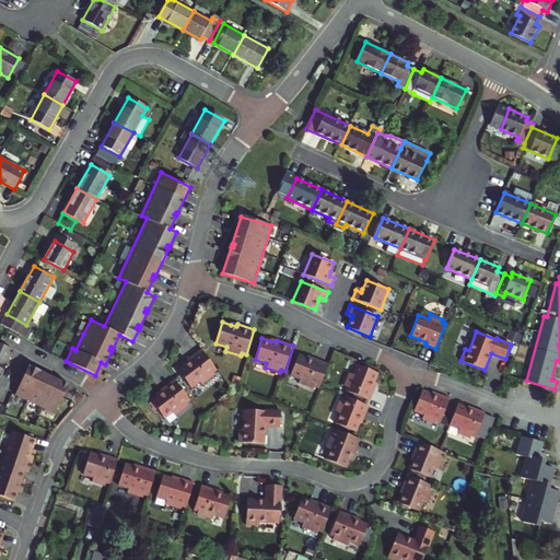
[(0,343),(0,377),(0,376),(0,374),(2,375),(13,350),(0,343)]
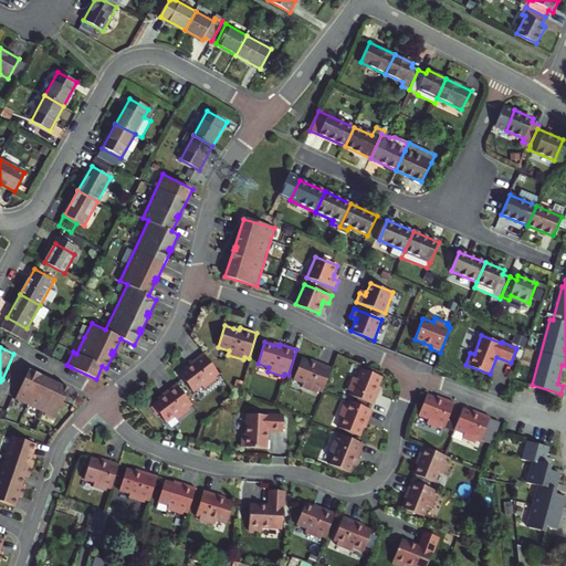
[(217,377),(220,375),(203,353),(190,364),(192,366),(187,369),(180,375),(194,392),(202,386),(205,389),(218,379),(217,377)]
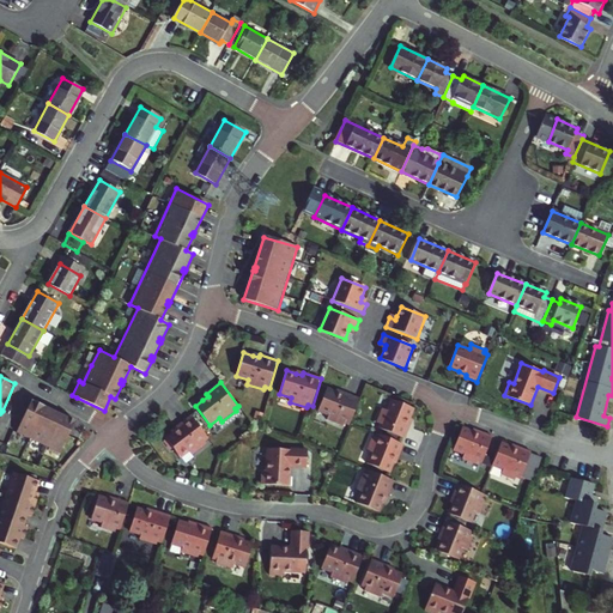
[(345,424),(350,425),(360,399),(344,392),(343,394),(337,392),(327,388),(319,411),(329,416),(328,419),(345,426),(345,424)]
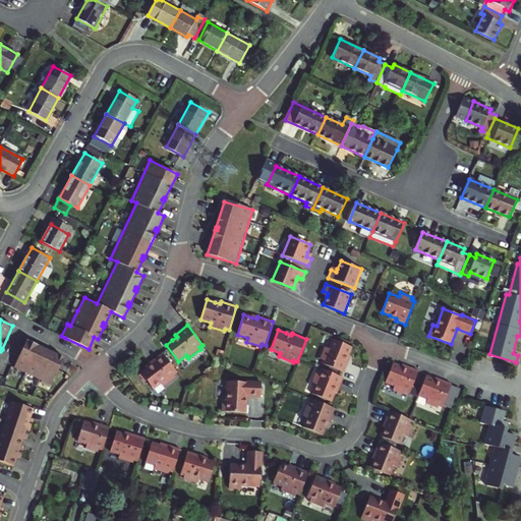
[(322,363),(344,372),(348,362),(346,362),(348,356),(352,347),(333,339),(329,349),(325,347),(321,359),(323,360),(322,363)]
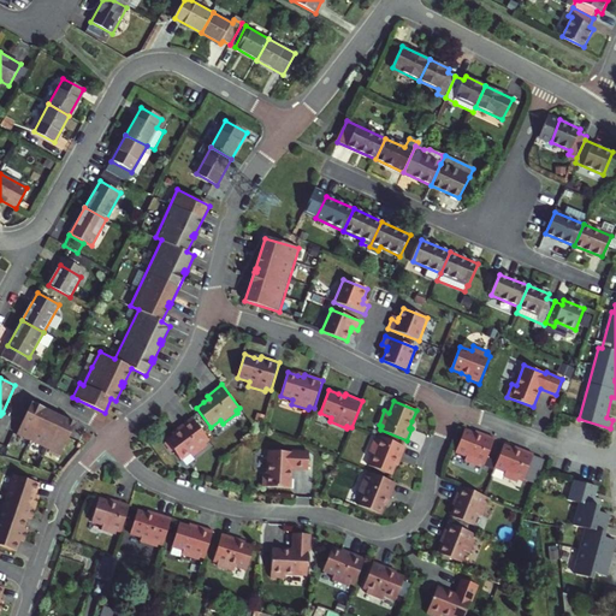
[(31,402),(17,434),(60,455),(76,424),(61,416),(60,418),(58,416),(58,415),(31,402)]
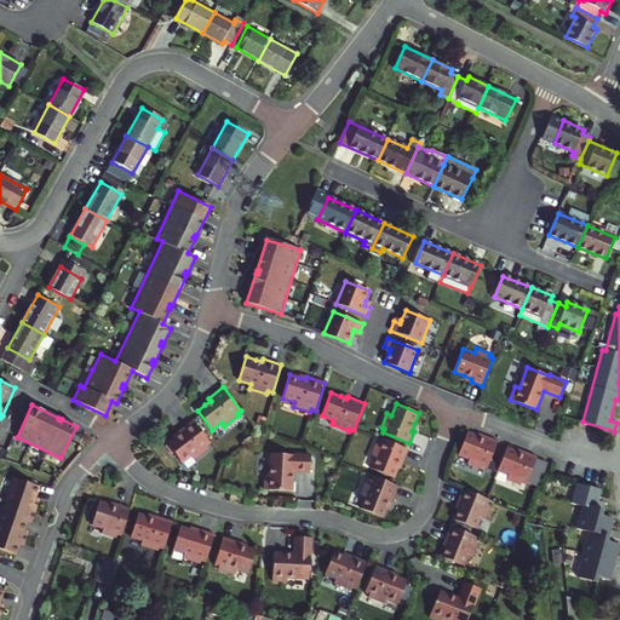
[(208,447),(212,445),(194,422),(179,432),(181,435),(176,438),(167,445),(183,464),(193,457),(195,460),(210,449),(208,447)]
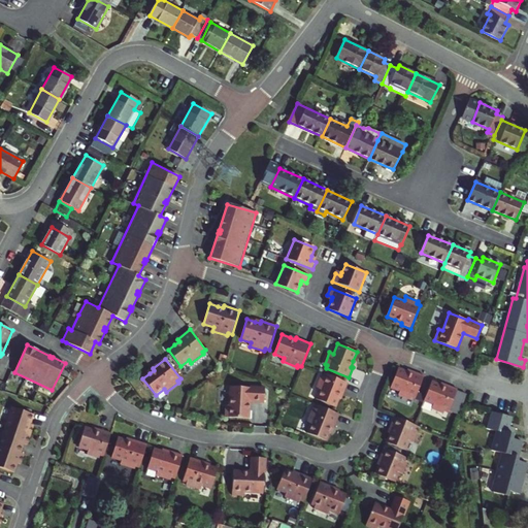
[(416,399),(425,375),(415,371),(414,374),(408,371),(399,368),(391,388),(400,391),(398,395),(410,400),(411,398),(416,399)]
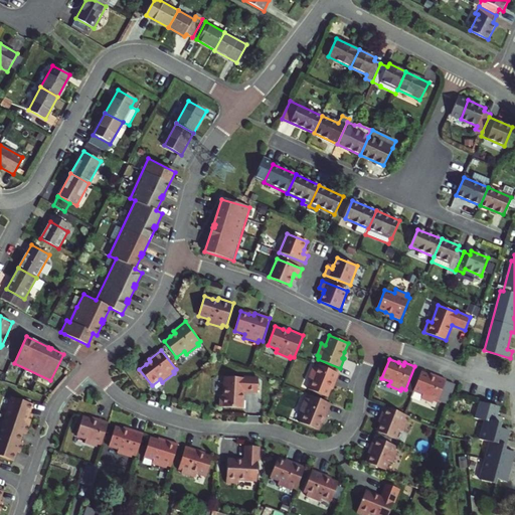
[(328,397),(332,387),(334,382),(336,383),(340,373),(317,364),(315,368),(313,367),(308,379),(312,380),(309,389),(328,397)]
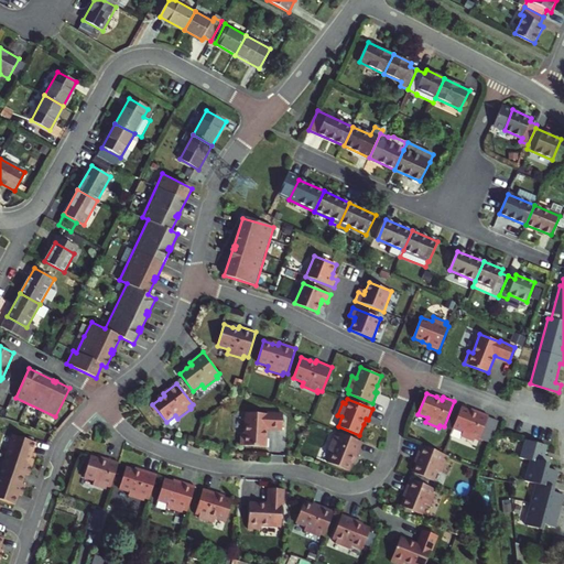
[(489,415),(478,411),(478,413),(472,411),(462,408),(453,429),(464,432),(462,436),(475,442),(476,438),(479,441),(489,415)]
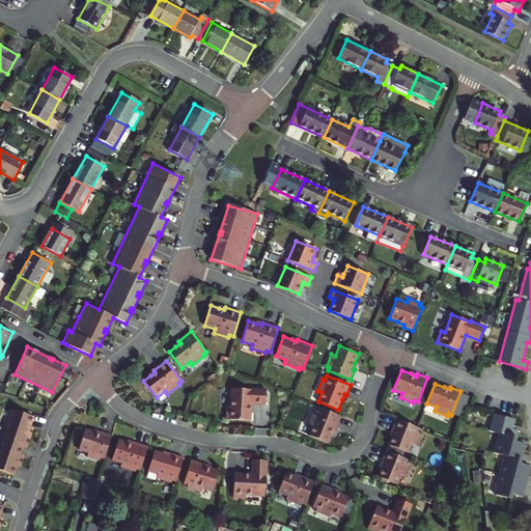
[(226,408),(226,420),(251,421),(251,404),(266,404),(267,390),(251,389),(251,390),(231,389),(230,408),(226,408)]
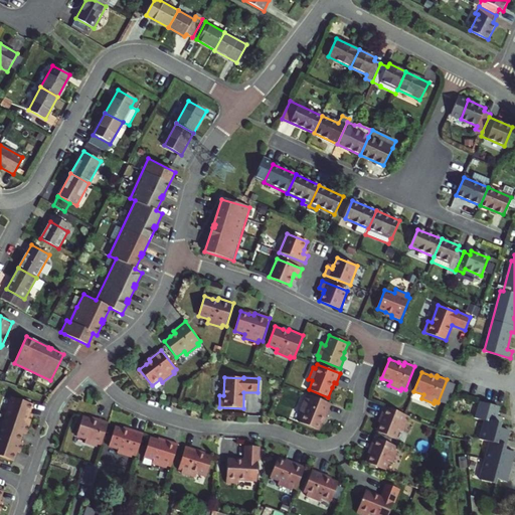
[(326,418),(331,404),(309,395),(308,398),(305,397),(300,411),(303,413),(300,422),(319,431),(322,422),(324,417),(326,418)]
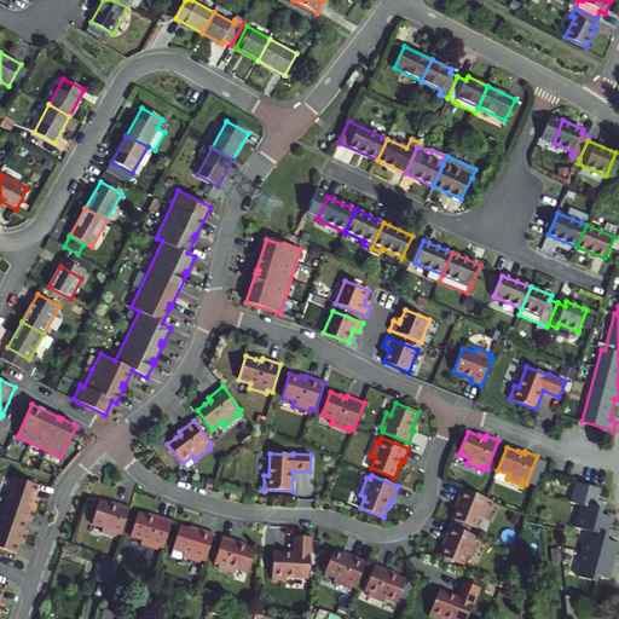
[(15,478),(6,501),(36,510),(40,498),(35,497),(39,486),(15,478)]
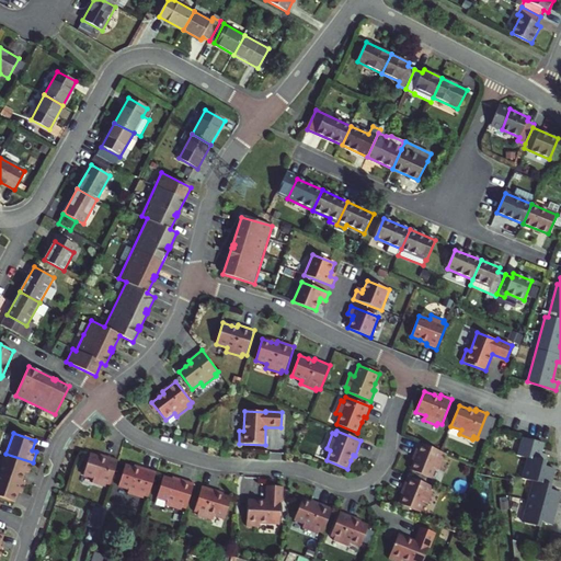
[(545,443),(523,437),(518,454),(529,456),(524,477),(535,480),(524,522),(540,527),(541,522),(552,524),(560,492),(550,490),(556,469),(545,466),(548,454),(542,453),(545,443)]
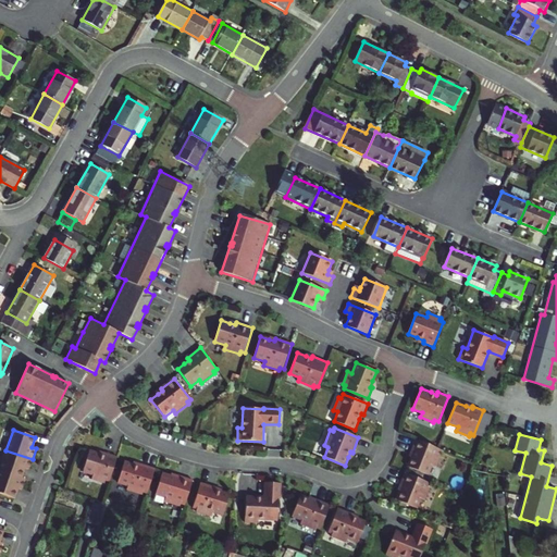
[(441,449),(416,440),(411,450),(415,452),(412,457),(408,467),(429,475),(432,466),(436,467),(442,455),(440,454),(441,449)]
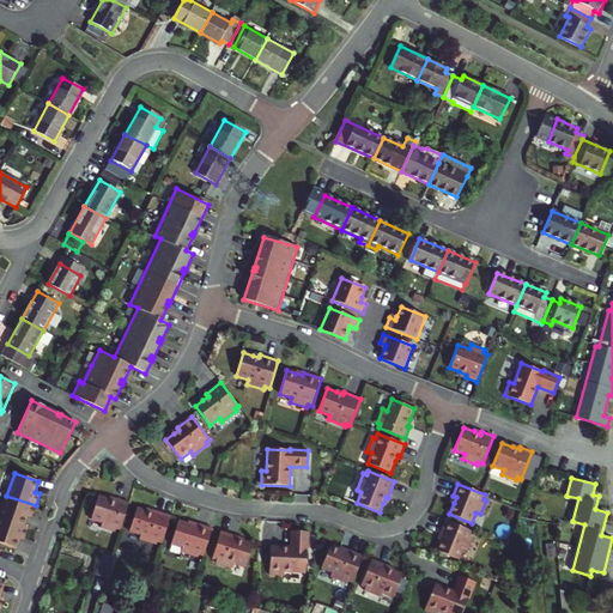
[(0,514),(0,517),(24,526),(28,516),(31,517),(36,505),(6,496),(0,514)]
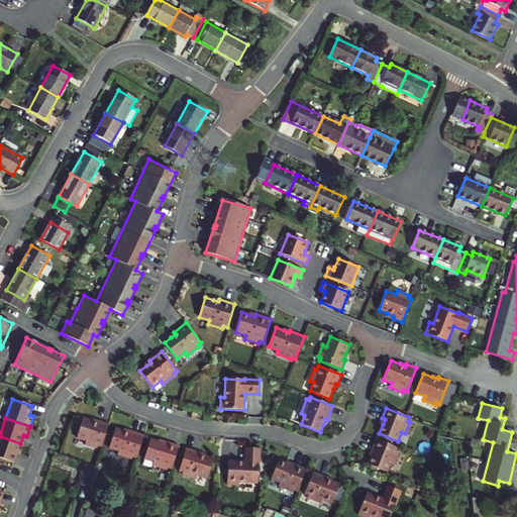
[(109,424),(99,421),(99,423),(93,421),(84,418),(77,438),(87,441),(86,445),(98,448),(98,446),(102,447),(109,424)]
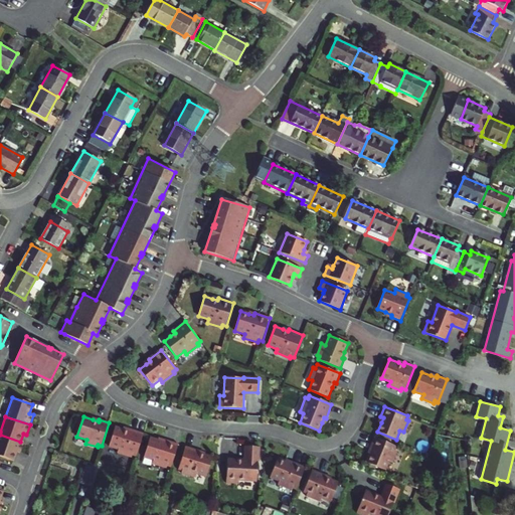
[(119,450),(118,454),(132,458),(133,456),(137,457),(144,434),(130,428),(129,431),(124,430),(116,426),(110,447),(119,450)]
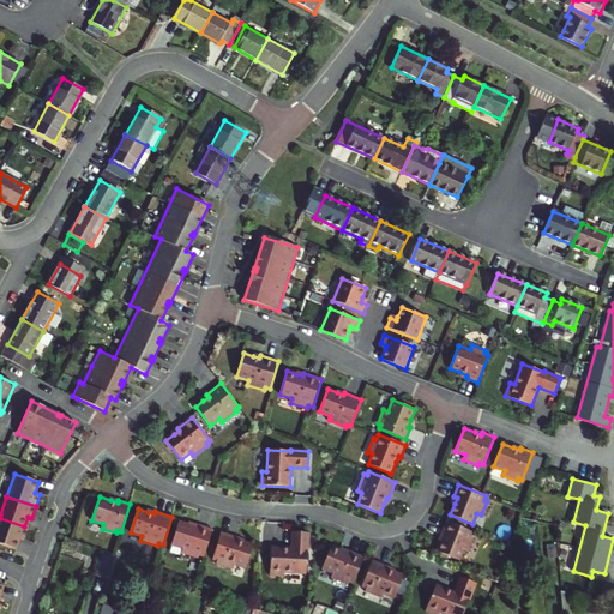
[(0,543),(16,549),(19,539),(24,540),(28,528),(24,527),(0,518),(0,543)]
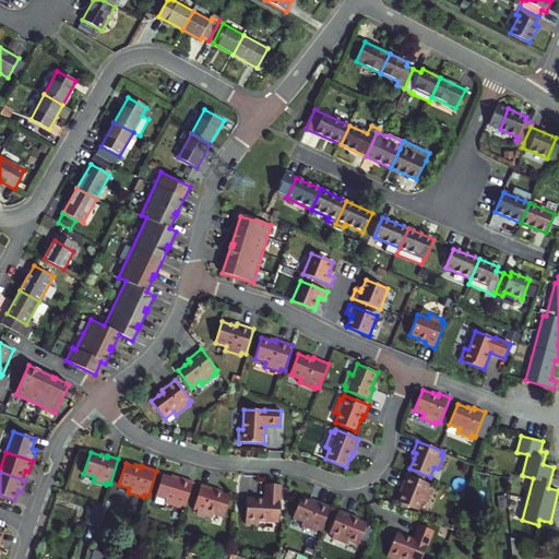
[(194,482),(178,477),(178,479),(171,477),(164,475),(156,497),(167,499),(166,503),(181,509),(182,507),(186,508),(194,482)]
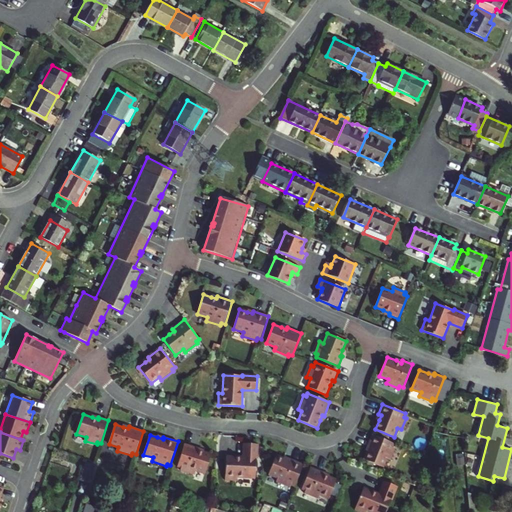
[(395,444),(373,435),(369,445),(371,446),(369,451),(365,460),(384,468),(388,459),(392,460),(396,449),(394,448),(395,444)]
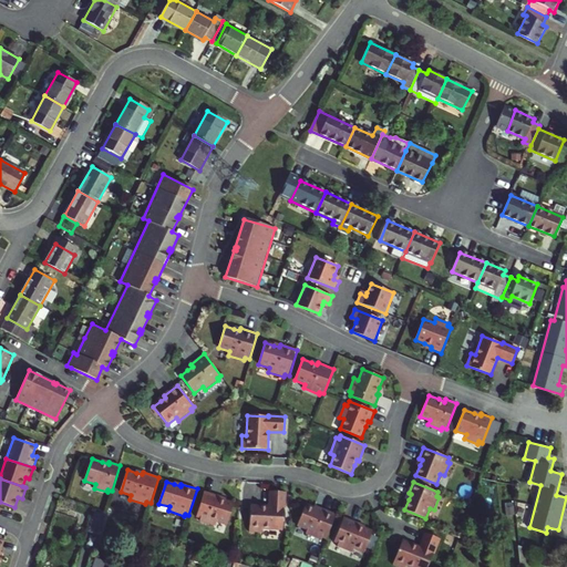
[(220,496),(205,492),(197,517),(202,518),(200,521),(216,526),(217,522),(228,525),(235,504),(226,501),(220,498),(220,496)]
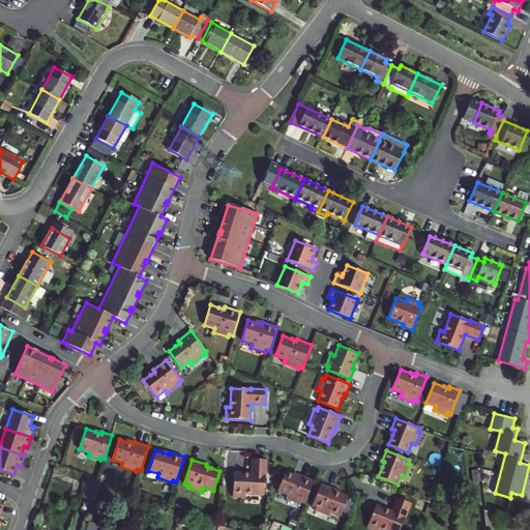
[(268,461),(253,460),(252,474),(235,473),(234,497),(245,498),(245,494),(265,495),(266,475),(267,475),(268,461)]
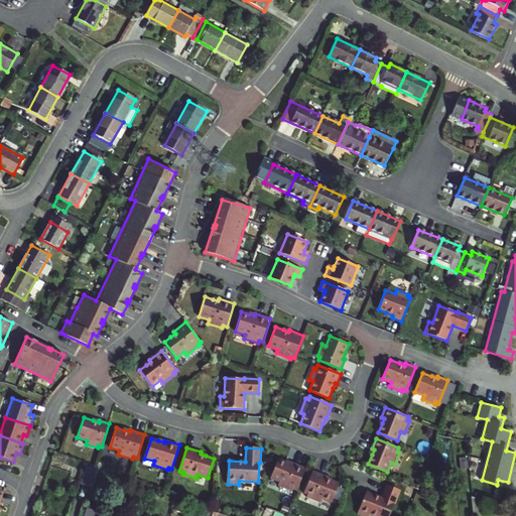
[(280,482),(278,486),(292,492),(293,490),(297,491),(306,468),(292,463),(291,465),(286,463),(278,460),(271,479),(280,482)]
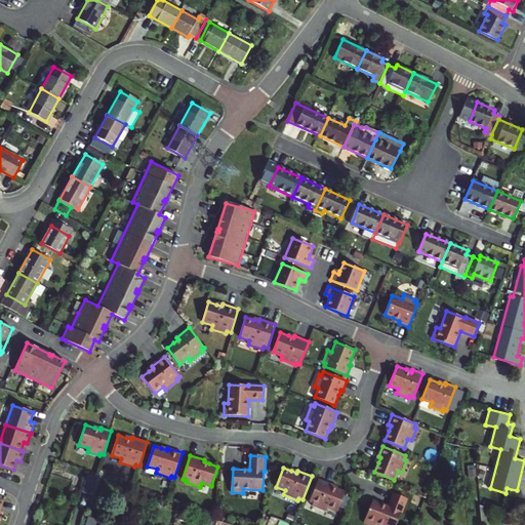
[(93,476),(88,491),(94,493),(99,478),(93,476)]
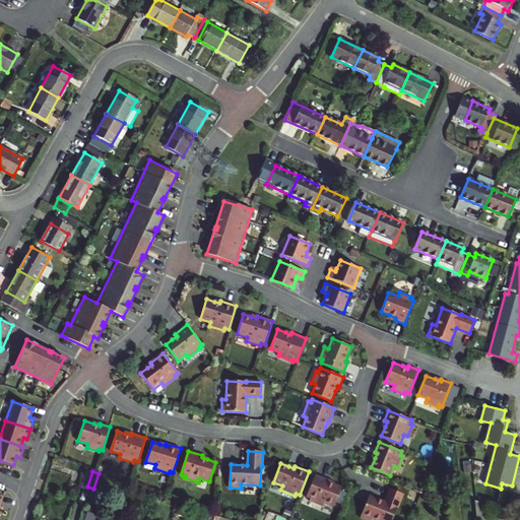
[(316,474),(307,498),(311,499),(310,501),(324,507),(325,503),(334,507),(342,488),(334,484),(329,482),(330,480),(316,474)]
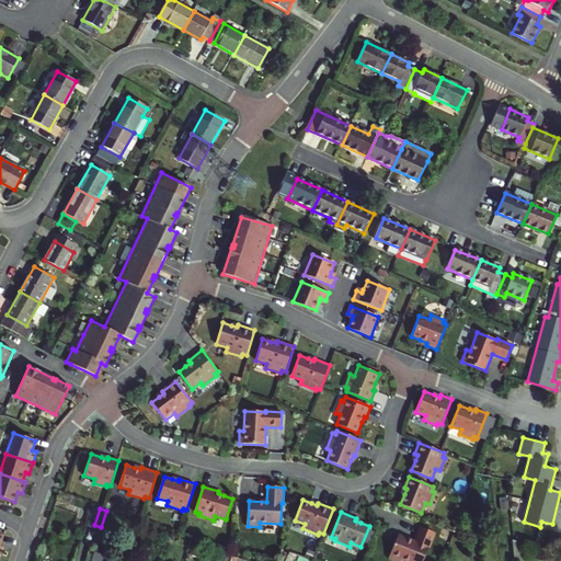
[(435,533),(421,527),(414,540),(398,534),(388,558),(396,560),(400,560),(401,559),(407,560),(422,560),(428,547),(428,548),(435,533)]
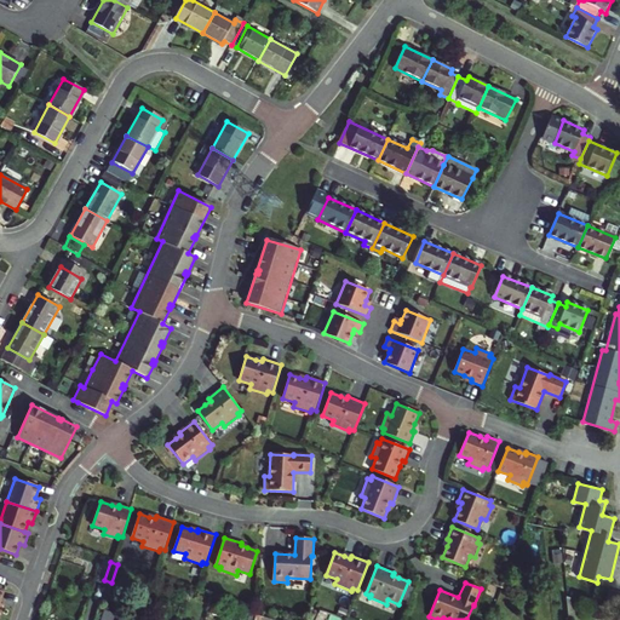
[(619,592),(610,590),(606,604),(619,608),(619,592)]
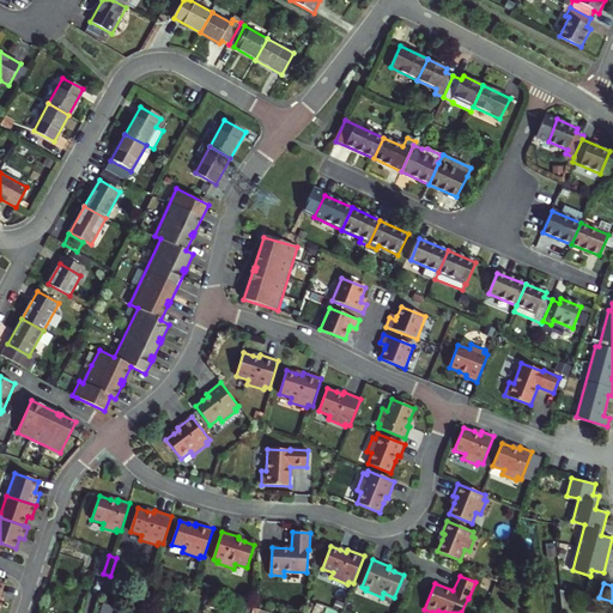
[(571,593),(563,590),(564,605),(572,604),(571,593)]
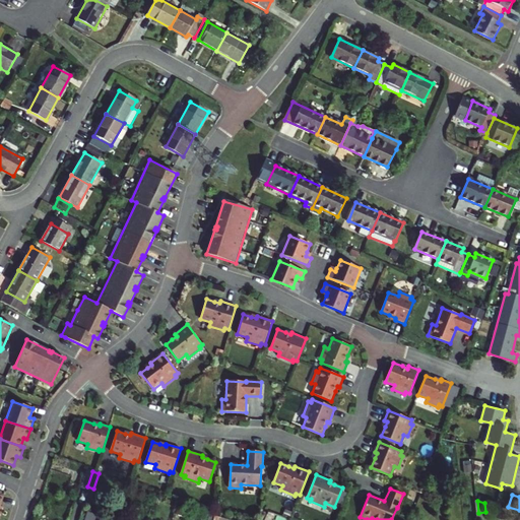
[(509,519),(512,510),(500,507),(497,518),(505,519),(509,519)]
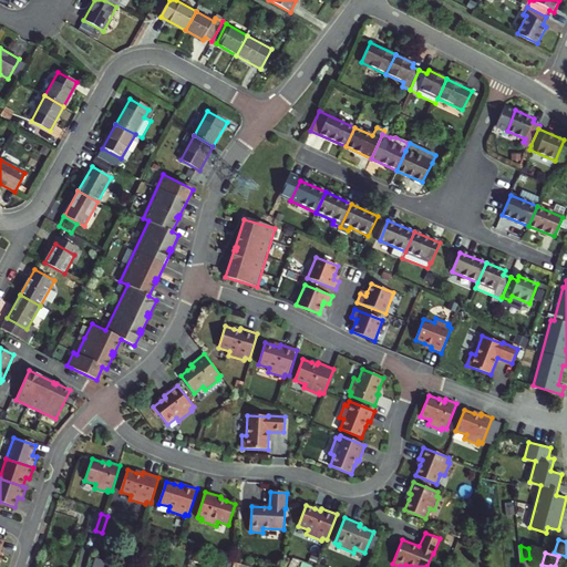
[(204,556),(195,554),(192,562),(200,565),(204,556)]
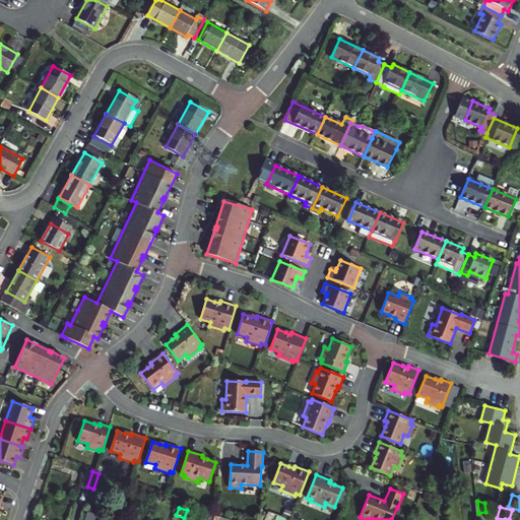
All buildings are outlined.
